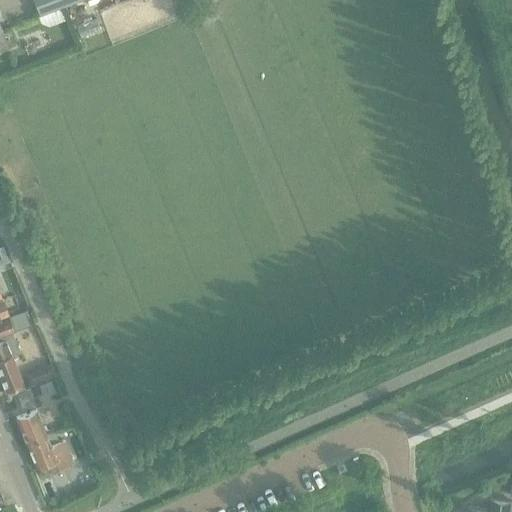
[(33,0),(40,15),(79,0),(33,0)]
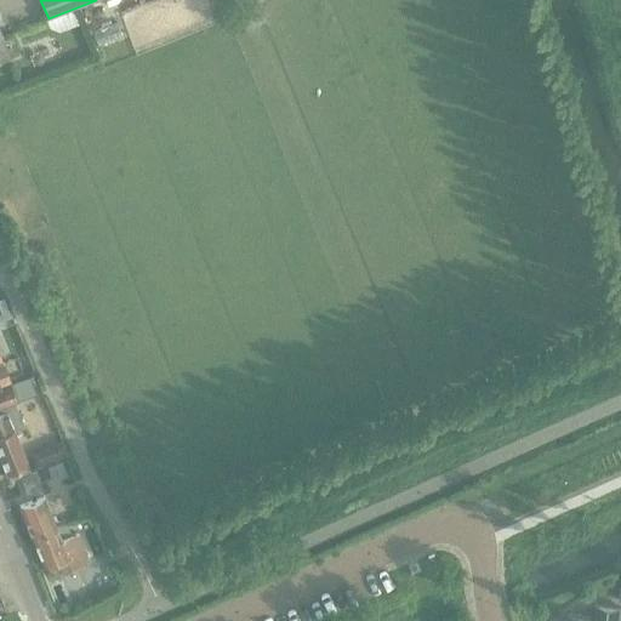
[(0,60),(10,57),(0,30),(0,60)]
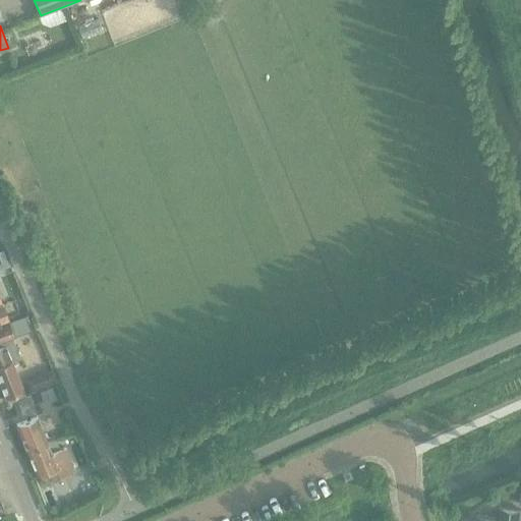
[(0,174),(0,184),(8,180),(4,172),(0,174)]
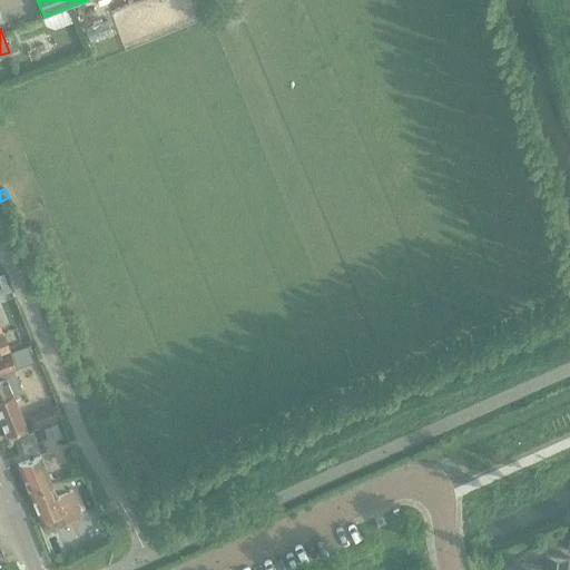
[(0,374),(16,369),(33,362),(27,346),(0,356),(0,374)]
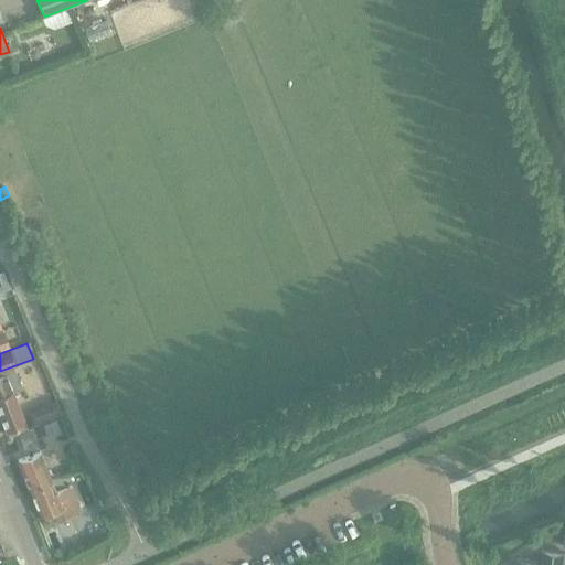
[(40,423),(34,411),(22,415),(17,402),(13,392),(22,388),(16,371),(0,376),(0,416),(8,437),(28,429),(27,427),(40,423)]
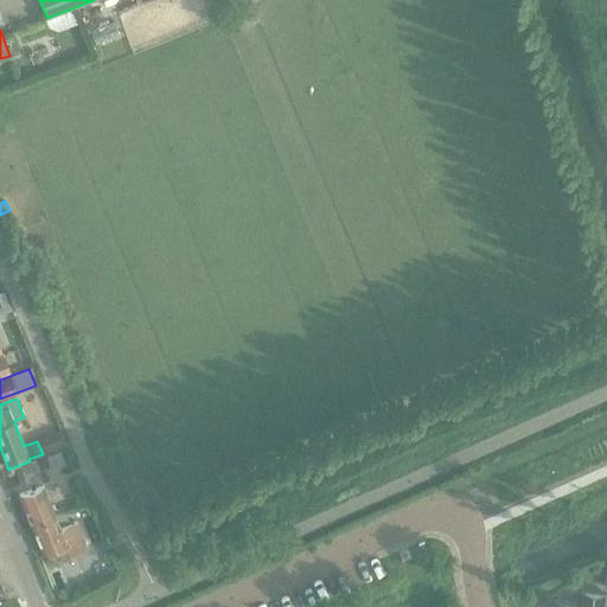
[(58,433),(37,441),(43,454),(63,446),(58,433)]
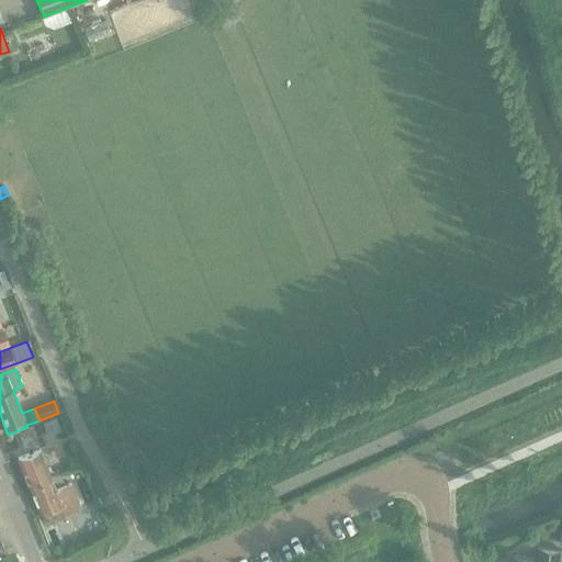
[(24,447),(36,442),(31,428),(19,433),(24,447)]
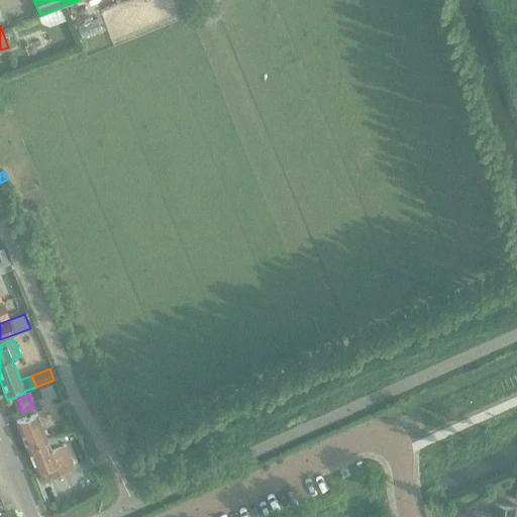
[(16,421),(26,447),(46,439),(36,413),(16,421)]
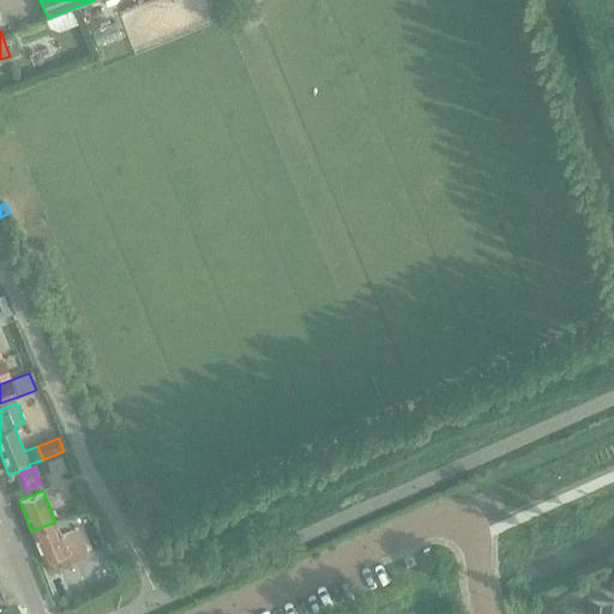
[(89,557),(77,528),(60,535),(55,522),(31,531),(44,563),(58,557),(62,567),(89,557)]
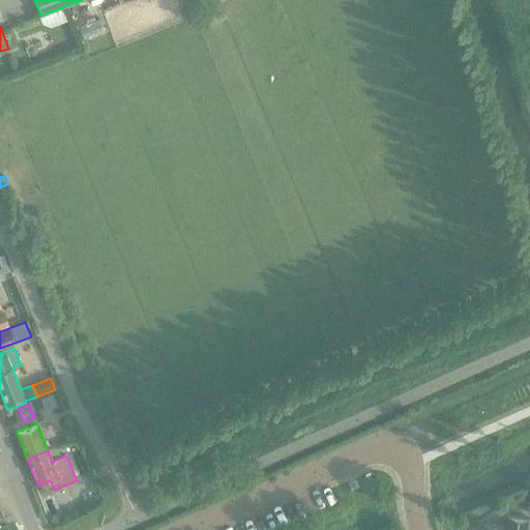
[(482,524),(481,529),(529,529),(529,519),(507,517),(506,527),(482,524)]
